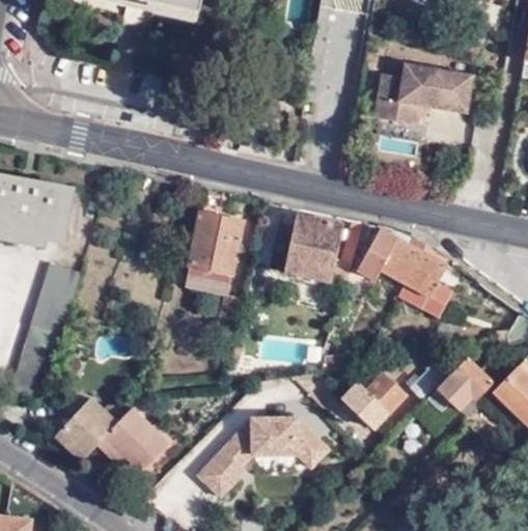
[(141,0),(217,18),(220,0),(141,0)]
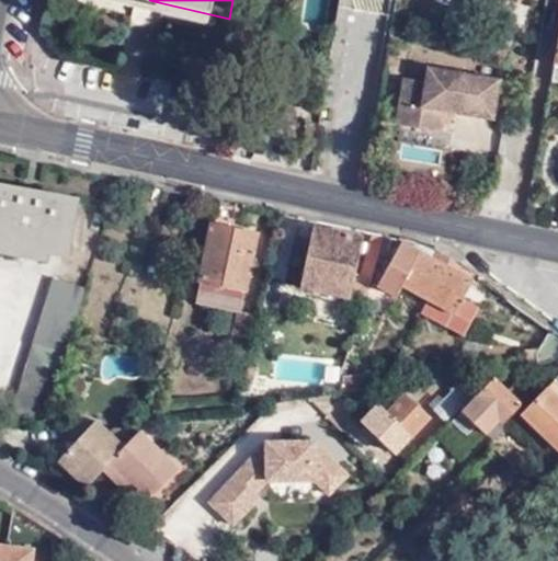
[(250,68),(253,35),(232,33),(230,66),(250,68)]
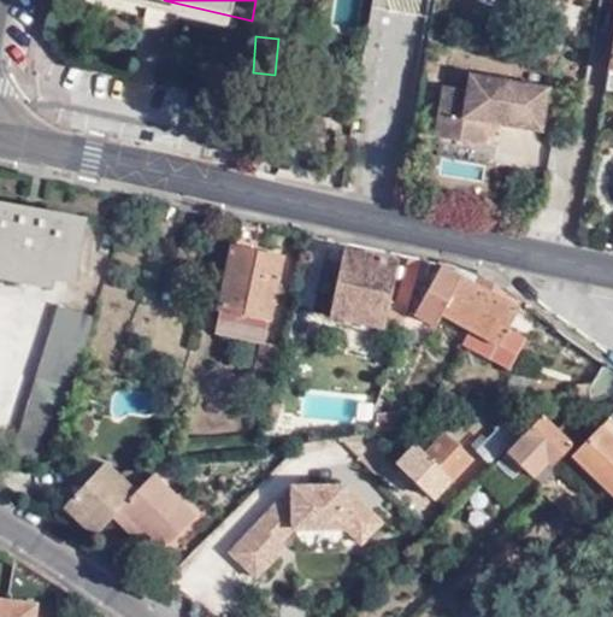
[(602,75),(601,88),(612,89),(612,72),(605,71),(602,75)]
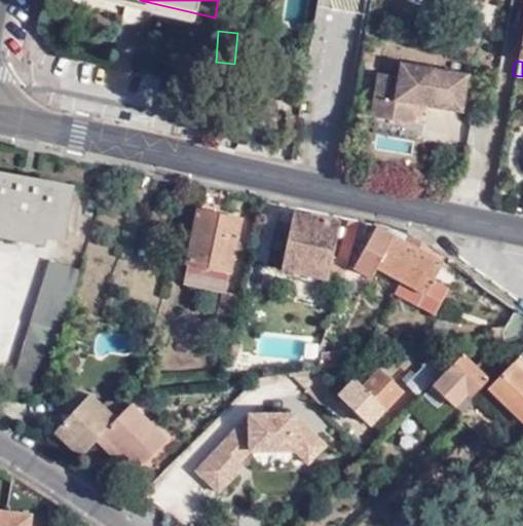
[(428,104),(430,101),(435,68),(400,63),(398,75),(377,71),(370,114),(410,121),(412,108),(413,101),(425,104),(428,104)]
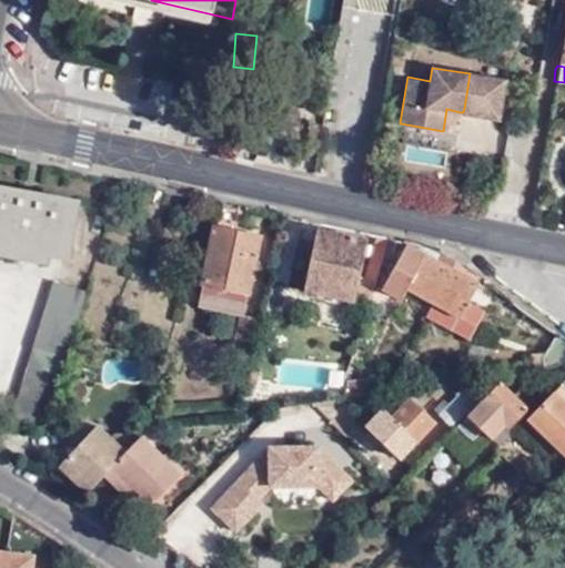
[(470,73),(464,109),(496,113),(501,79),(470,73)]
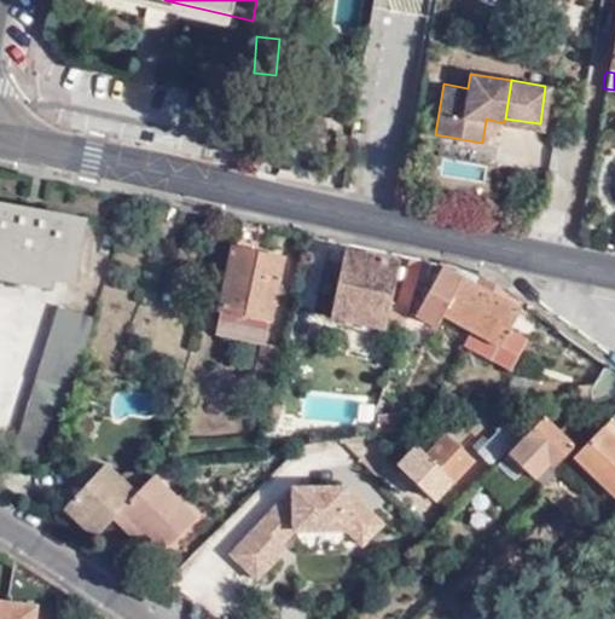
[(500,129),(500,122),(486,119),(485,127),(500,129)]
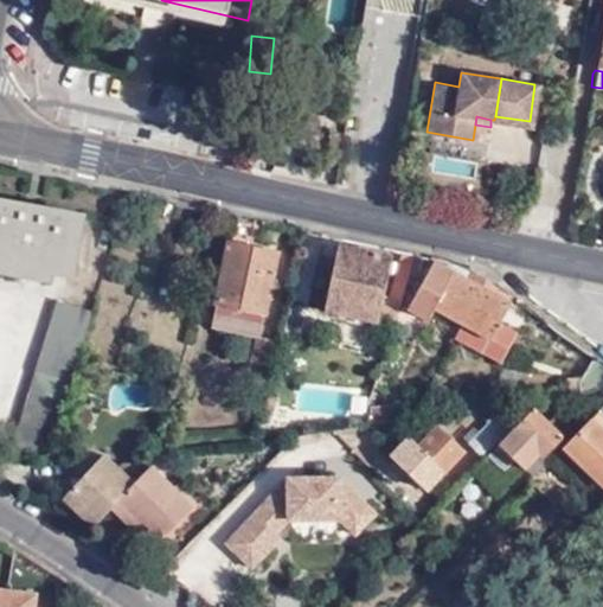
[(81,213),(0,199),(0,272),(47,280),(51,273),(69,275),(81,213)]
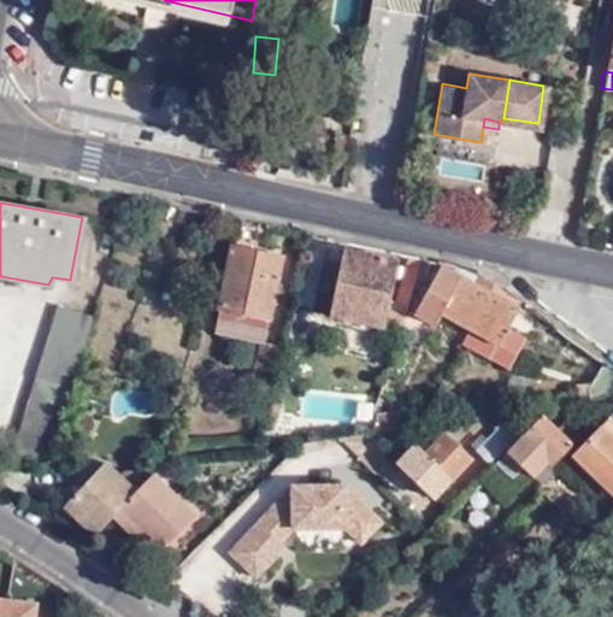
[(213,331),(261,344),(282,260),(234,248),(213,331)]
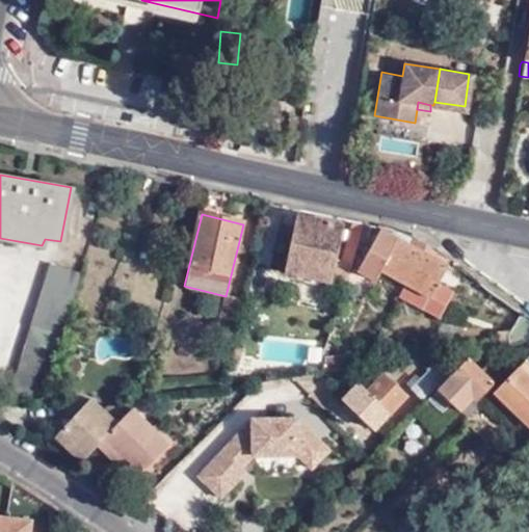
[(343,223),(296,214),(283,269),(331,281),(343,223)]
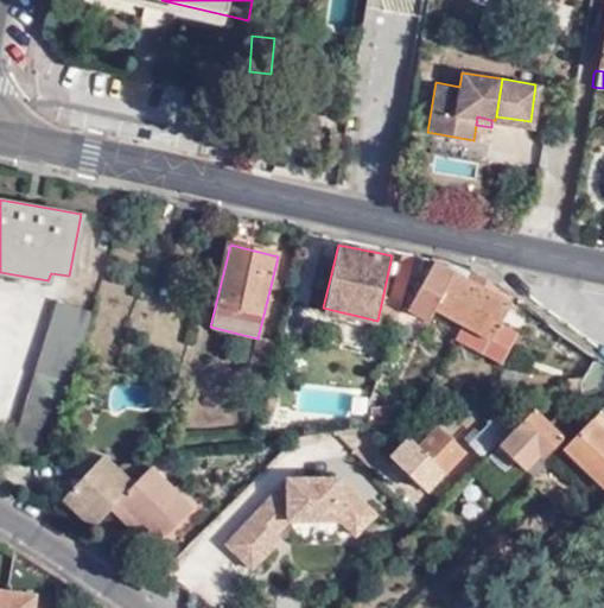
[(414,255),(402,252),(387,309),(398,311),(414,255)]
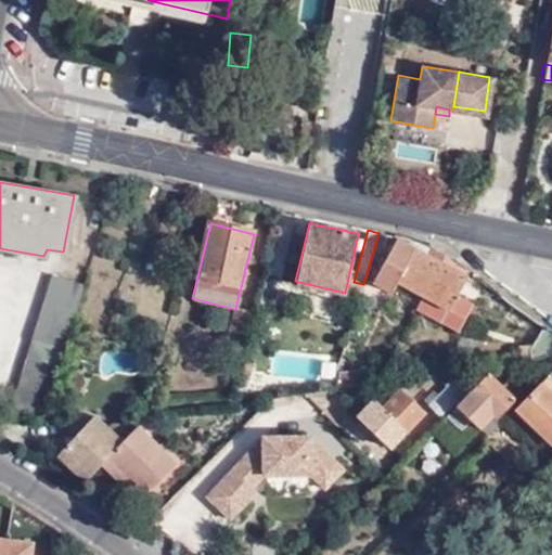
[(412,237),(399,234),(377,273),(375,273),(370,283),(389,295),(396,283),(416,296),(441,253),(427,245),(423,253),(408,244),(412,237)]
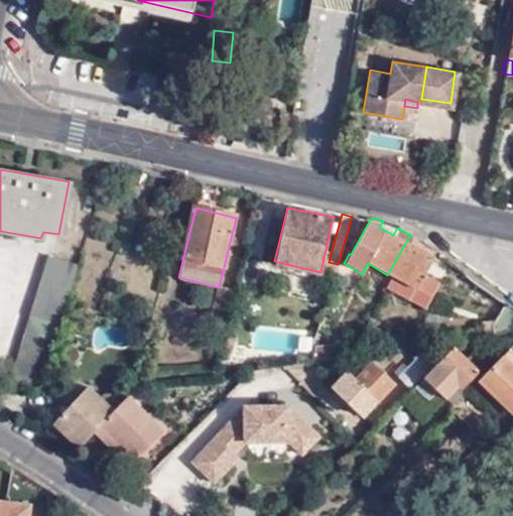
[(410,235),(387,275),(384,282),(408,296),(430,257),(417,249),(421,241),(410,235)]
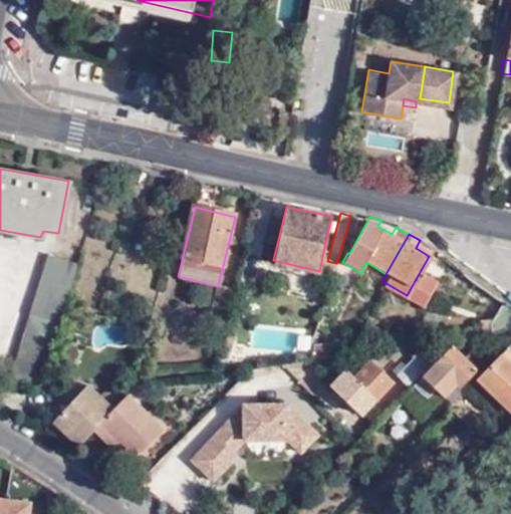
[(41,378),(77,261),(49,253),(9,383),(41,378)]
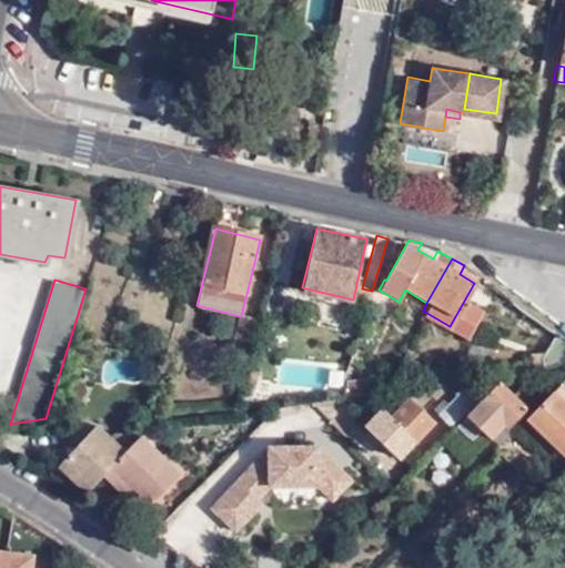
[(564,365),(564,341),(560,337),(542,369),(564,365)]
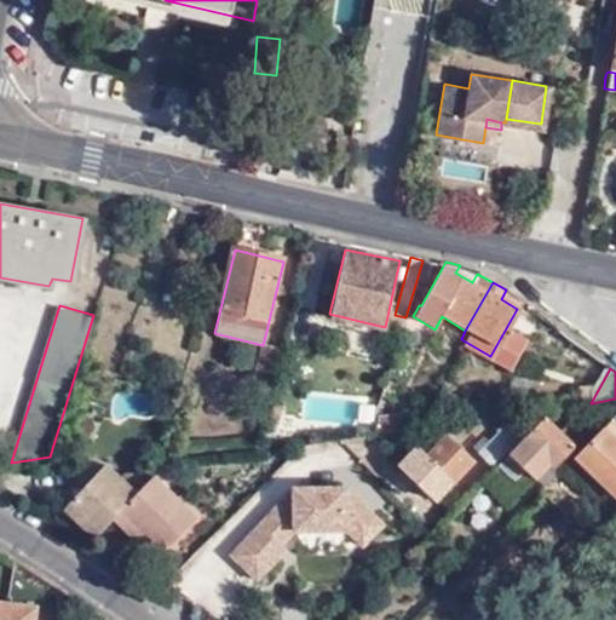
[(568,406),(583,403),(582,395),(566,396),(568,406)]
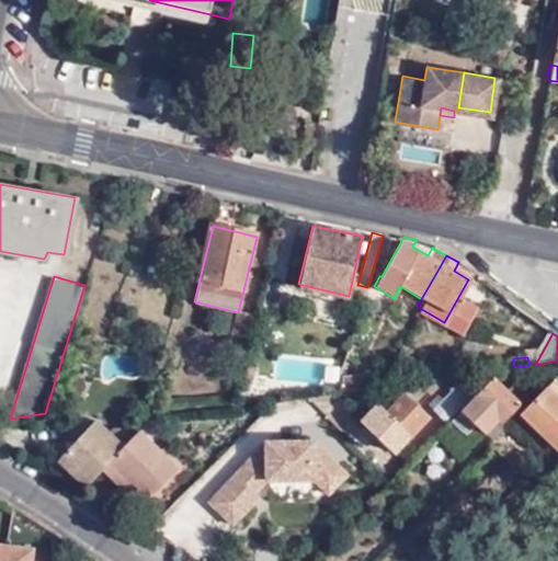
[(342,388),(363,387),(367,373),(345,373),(342,388)]
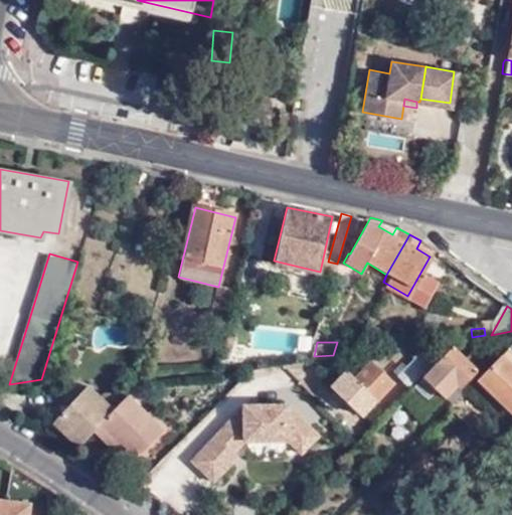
[(333,355),(348,357),(352,344),(337,342),(333,355)]
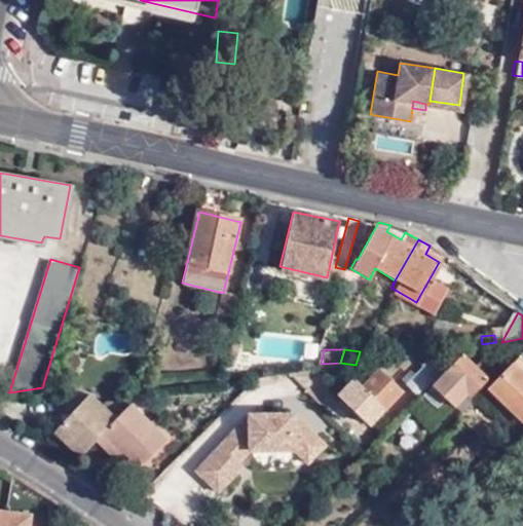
[(463,352),(422,392),(436,407),(445,397),(454,405),(469,392),(472,396),(487,379),(493,383),(502,374),(492,363),(482,372),(463,352)]
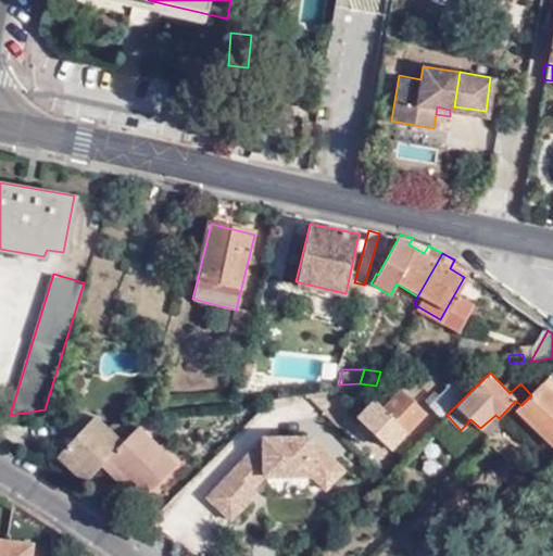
[(472,386),(459,374),(429,404),(441,415),(472,386)]
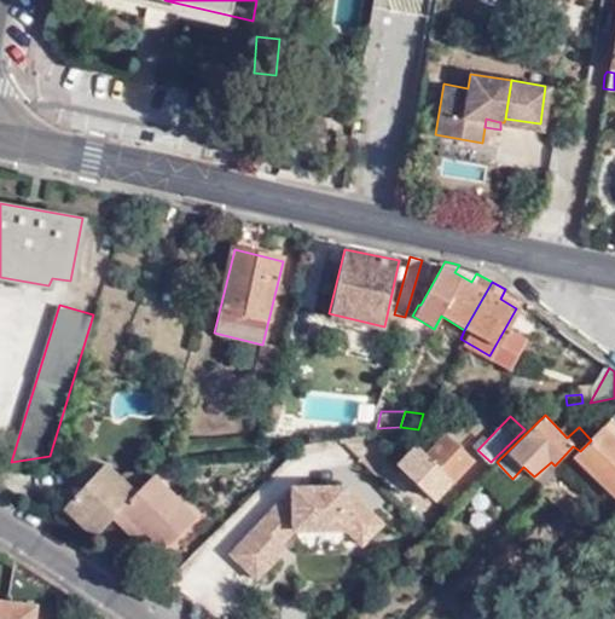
[(614,418),(613,417),(591,440),(580,451),(575,456),(614,495),(614,418)]
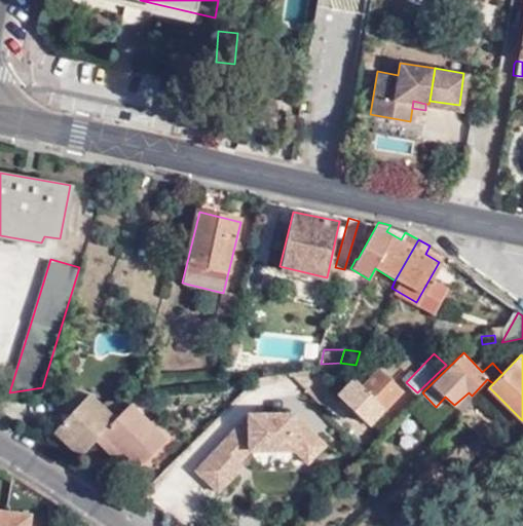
[(366,409),(375,417),(401,392),(378,371),(362,387),(353,380),(338,396),(359,415),(366,409)]
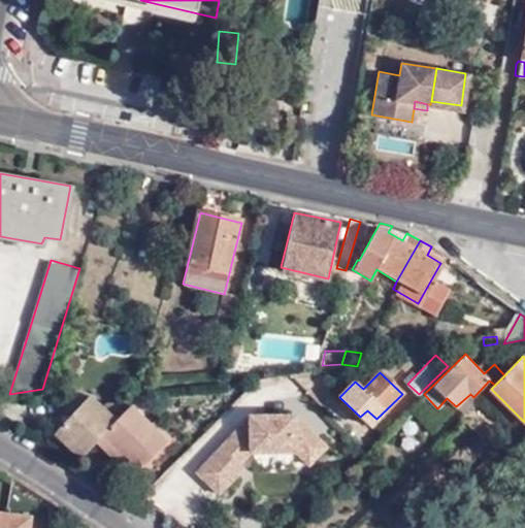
[(53,434),(78,458),(95,440),(101,435),(132,403),(139,396),(133,391),(117,407),(115,403),(109,401),(104,401),(100,407),(89,396),(63,424),(53,434)]
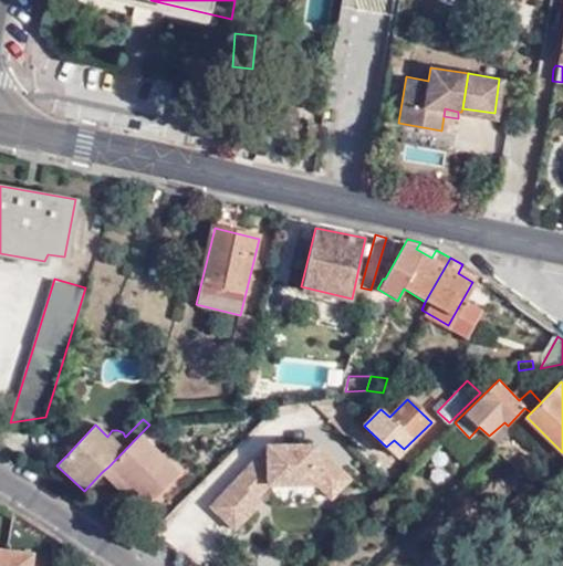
[(179,471),(142,432),(108,467),(135,492),(147,504),(179,471)]
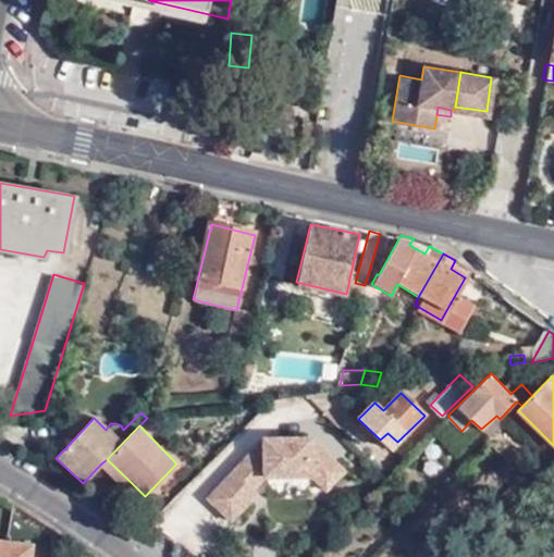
[(436,426),(431,432),(440,440),(445,434),(436,426)]
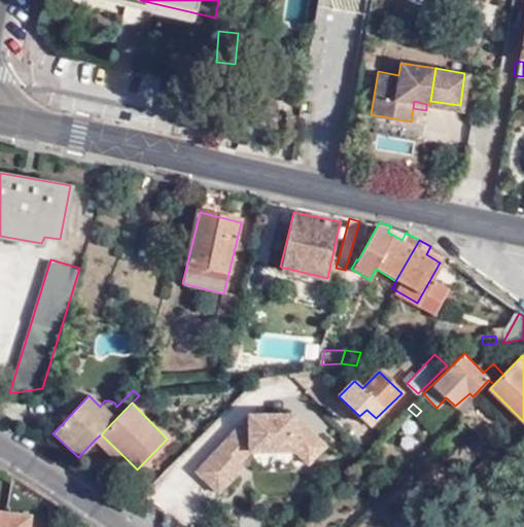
[(369,424),(376,418),(367,410),(359,416),(369,424)]
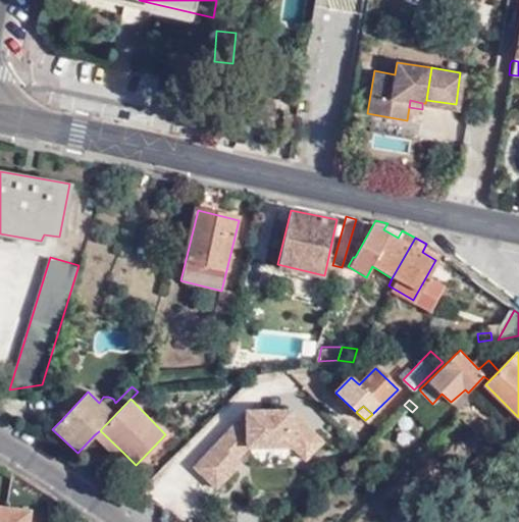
[(43,420),(52,429),(62,419),(53,410),(43,420)]
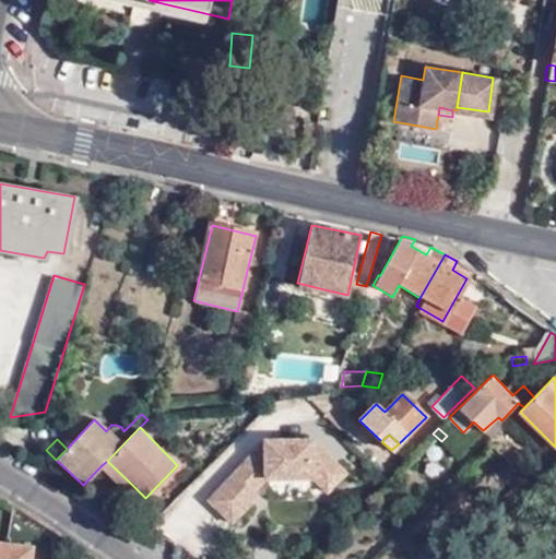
[(208,498),(232,522),(259,494),(255,489),(267,477),(312,477),(328,491),(347,472),(312,439),(264,439),(208,498)]
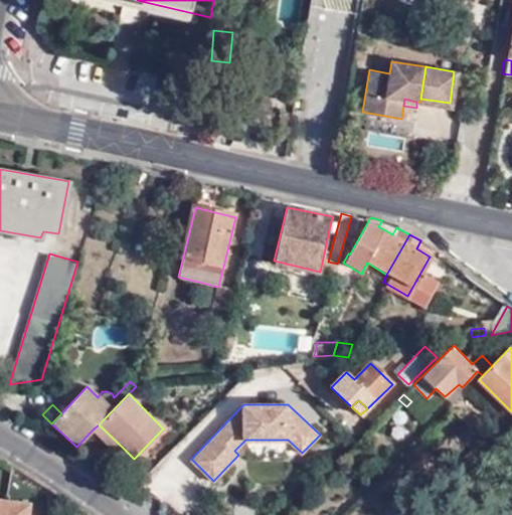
[(99,424),(93,430),(117,453),(123,448),(99,424)]
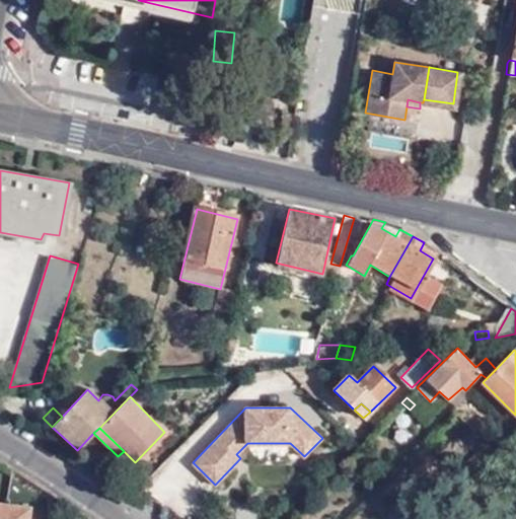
[(27,518),(29,507),(0,503),(0,518),(27,518)]
